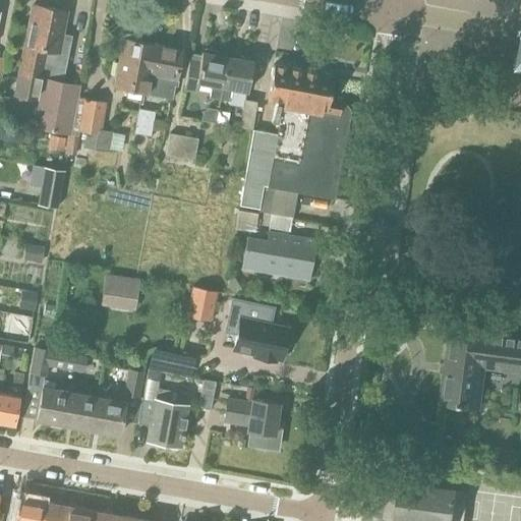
[(34,127),(67,133),(69,134),(76,97),(78,85),(62,82),(70,42),(60,40),(66,11),(31,4),(12,96),(40,101),(34,127)]
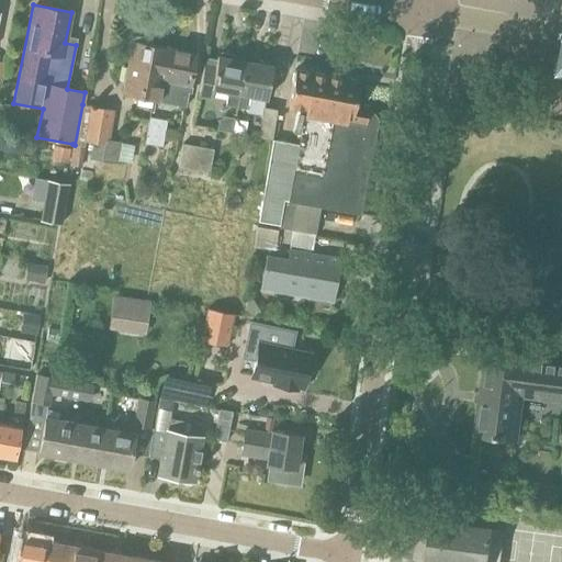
[(157,101),(168,48),(169,48),(169,46),(168,46),(134,41),(124,94),(153,100),(157,100),(157,101)]
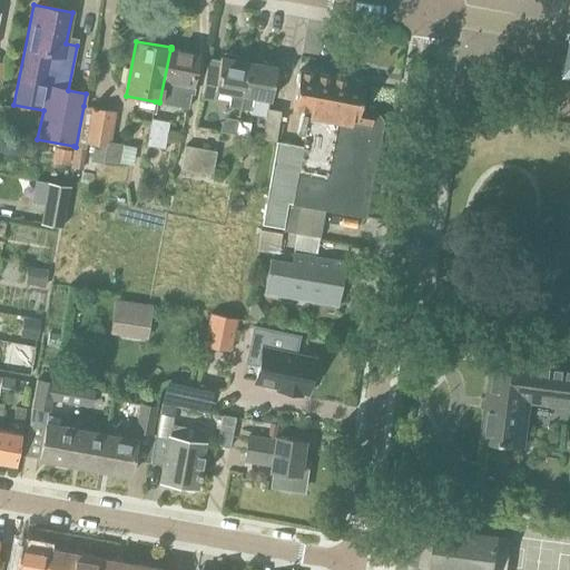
[(199,55),(172,49),(170,49),(159,102),(187,108),(190,94),(192,95),(199,55)]
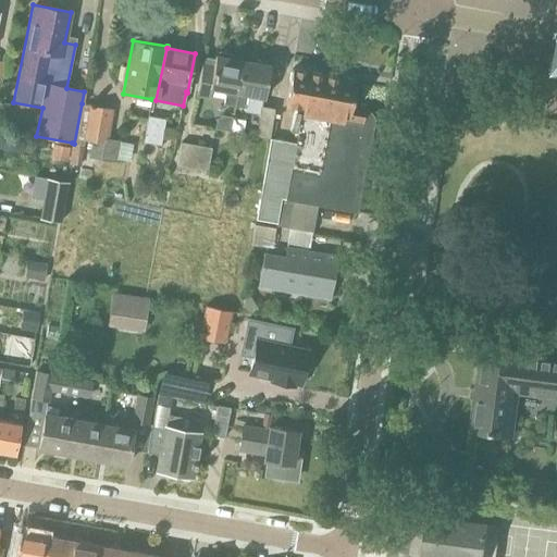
[(223,104),(234,107),(242,61),(231,59),(232,54),(219,51),(218,56),(215,56),(213,66),(201,64),(196,95),(209,97),(211,88),(225,90),(223,104)]
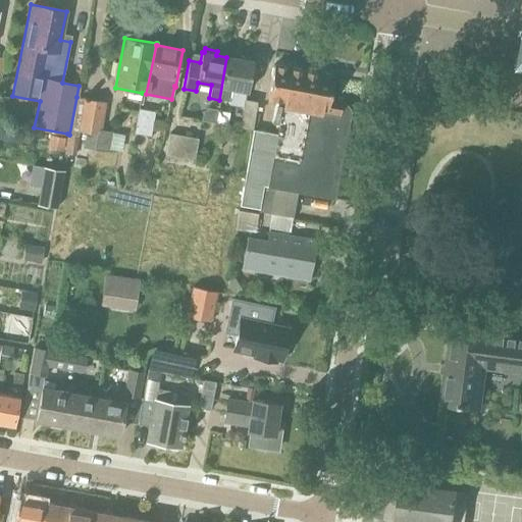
[(253,61),(226,57),(219,100),(229,101),(231,89),(247,92),(253,61)]
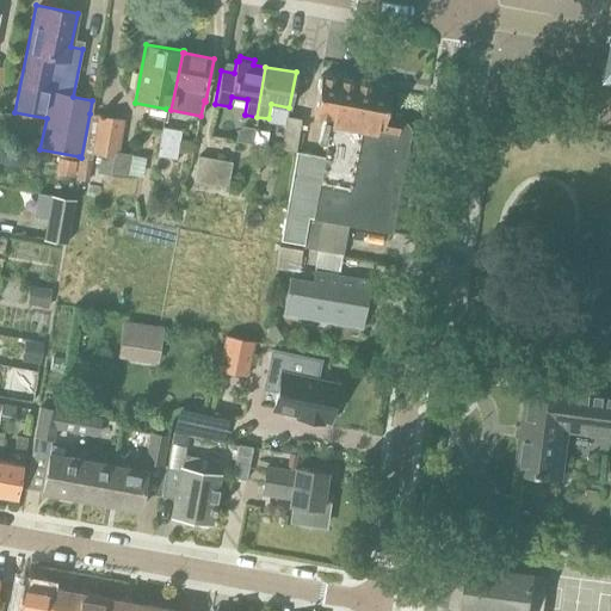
[(321,223),(345,227),(347,228),(347,226),(392,233),(409,137),(409,134),(409,130),(408,127),(406,124),(403,123),(400,121),(401,117),(386,115),(390,90),(321,76),(313,116),(323,118),(319,144),(327,147),(325,156),(296,152),(295,152),(281,241),(303,245),(302,247),(316,250),(321,223)]
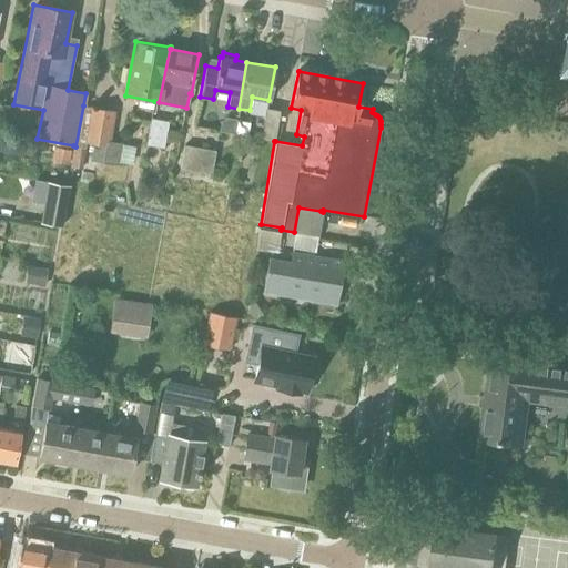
[(0,105),(0,107),(0,119),(10,121),(13,108),(0,105)]
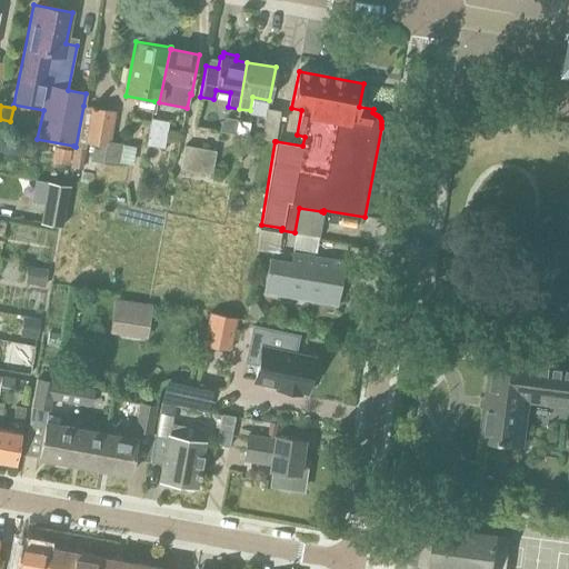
[(92,107),(83,106),(76,147),(73,146),(70,168),(82,169),(86,148),(87,141),(93,142),(90,160),(119,166),(122,145),(109,141),(115,111),(92,108),(92,107)]
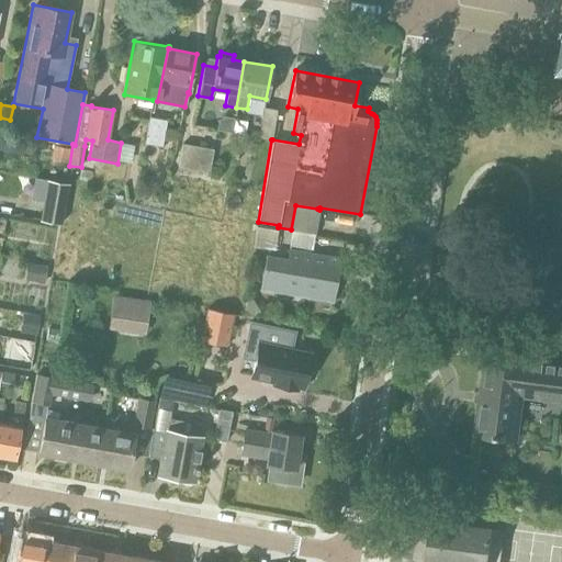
[(263,108),(259,137),(271,139),(272,139),(277,110),(263,108)]
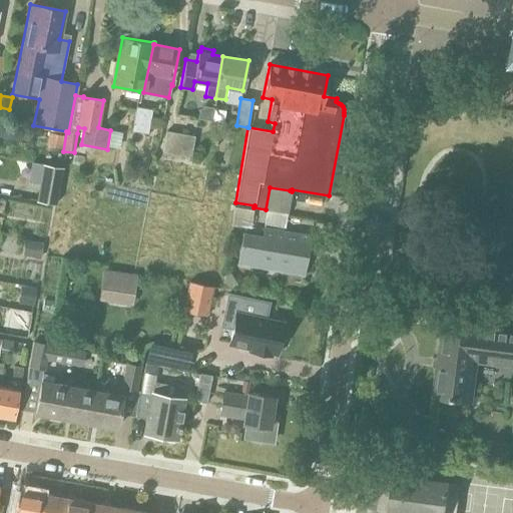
[(136,107),(132,130),(147,133),(152,110),(136,107)]
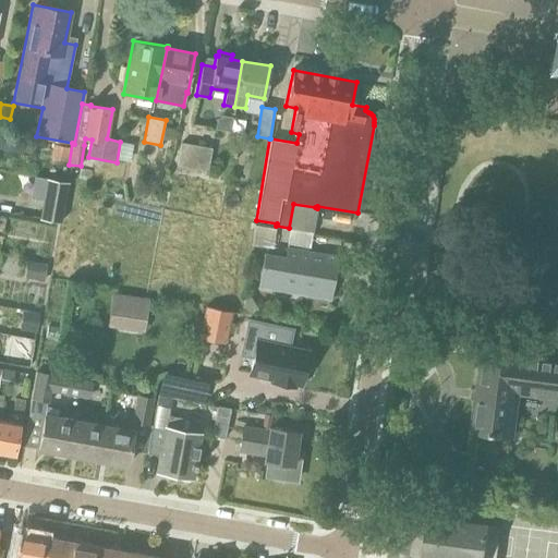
[(181,143),(178,166),(207,171),(210,148),(181,143)]
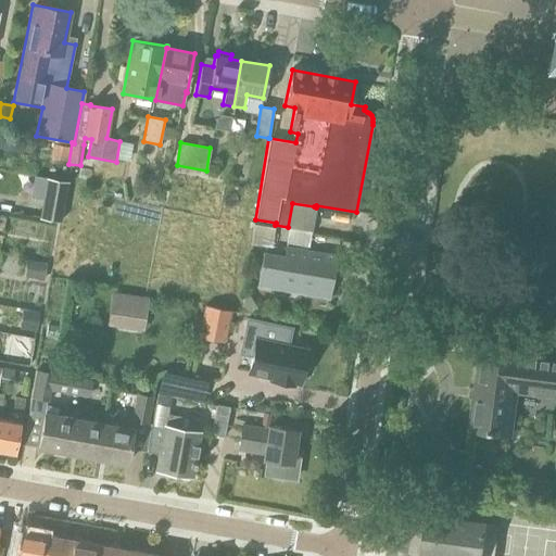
[(66,159),(68,147),(53,143),(50,155),(66,159)]
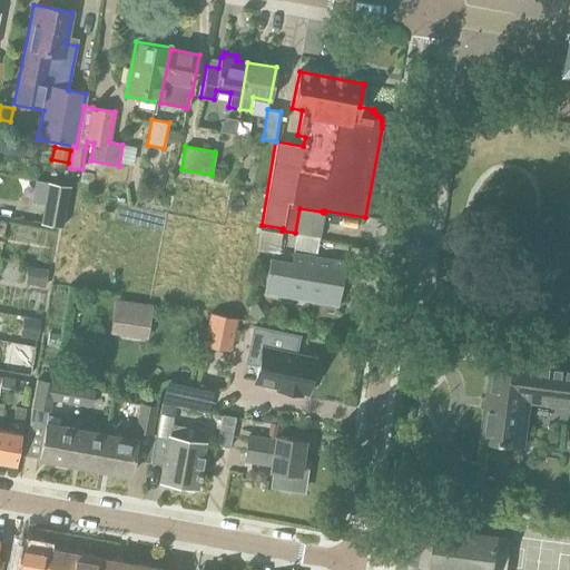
[(41,223),(61,227),(69,186),(49,183),(41,223)]
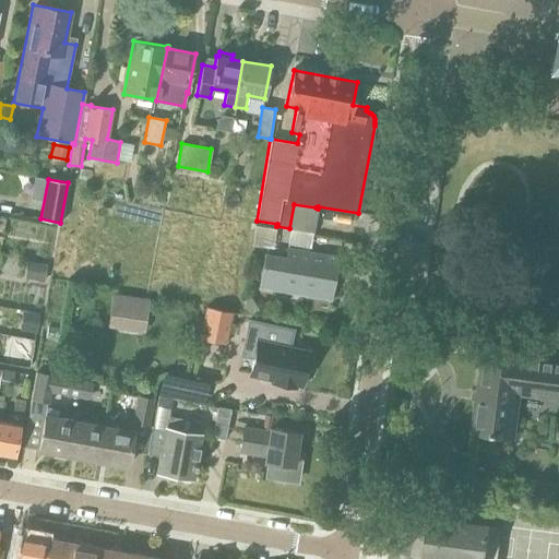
[(294,204),(289,228),(313,232),(313,233),(318,209),(316,207),(294,204)]
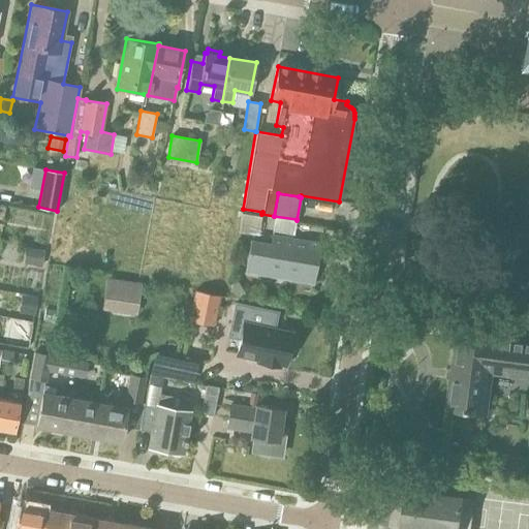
[(258,235),(261,217),(242,214),(239,231),(258,235)]
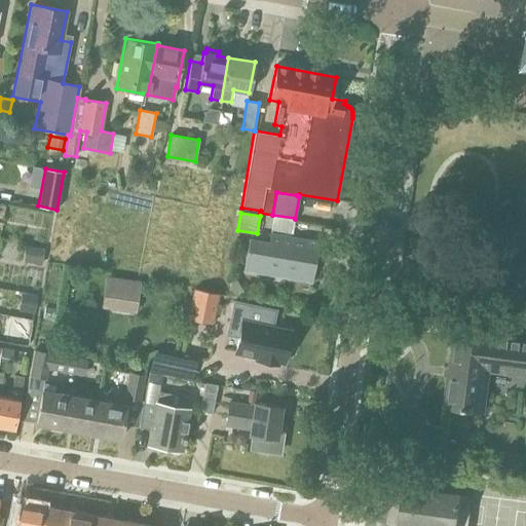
[(249,240),(243,270),(300,279),(302,269),(313,271),(318,242),(270,233),(268,245),(249,240)]
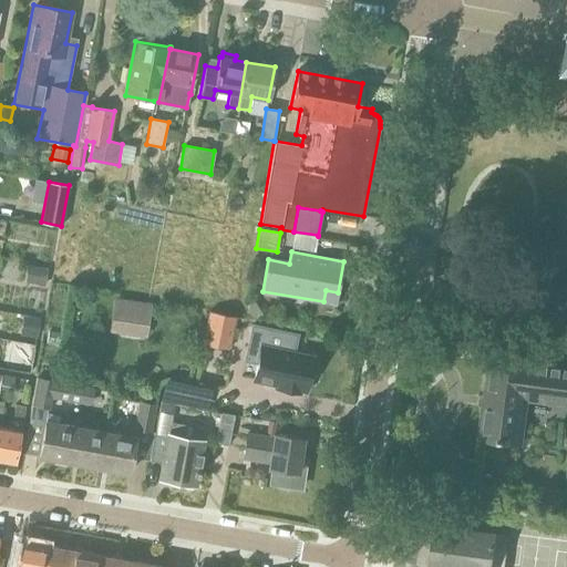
[(47,269),(33,266),(31,281),(44,284),(47,269)]
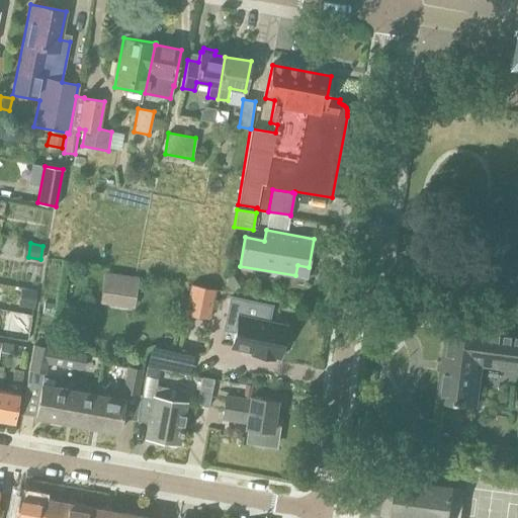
[(138,279),(104,273),(100,296),(120,299),(121,289),(136,292),(138,279)]
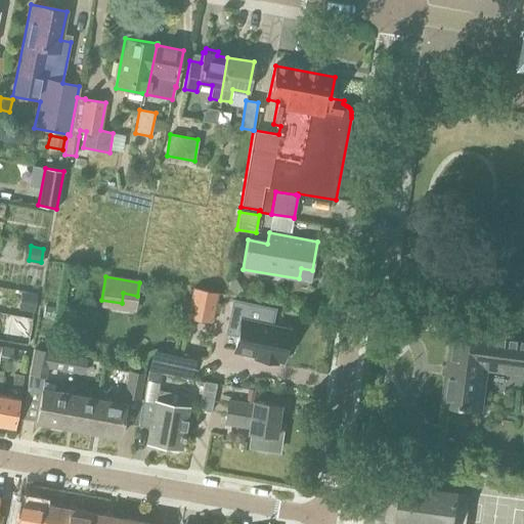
[(192,288),(186,318),(212,323),(218,293),(192,288)]
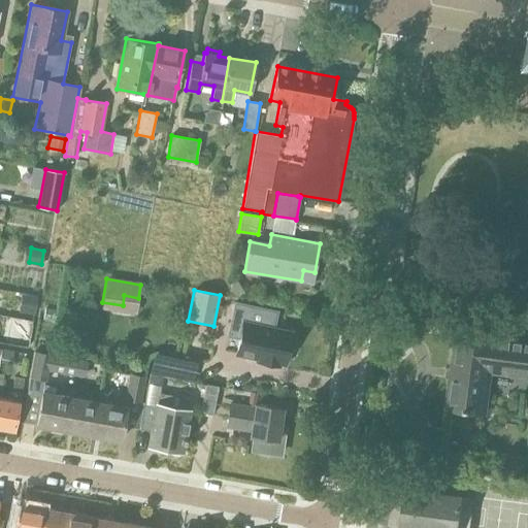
[(19,311),(34,315),(37,296),(22,294),(19,311)]
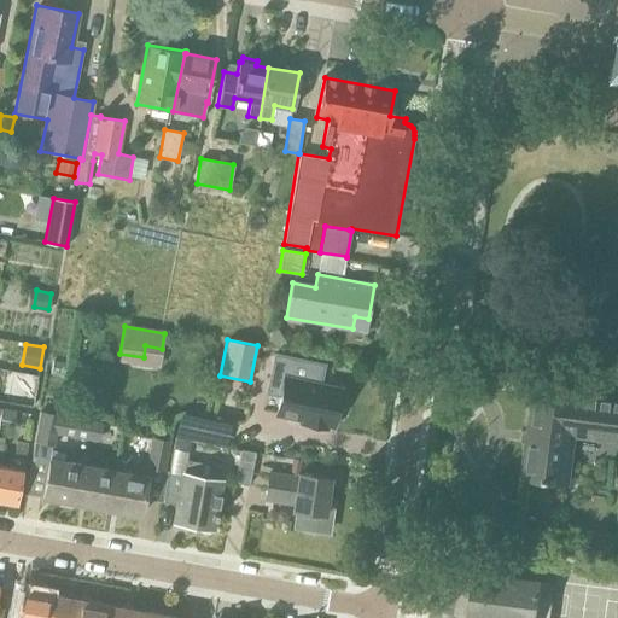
[(275,354),(267,392),(280,396),(277,414),(301,419),(301,423),(326,427),(327,425),(332,426),(340,389),(320,384),(324,365),(275,354)]
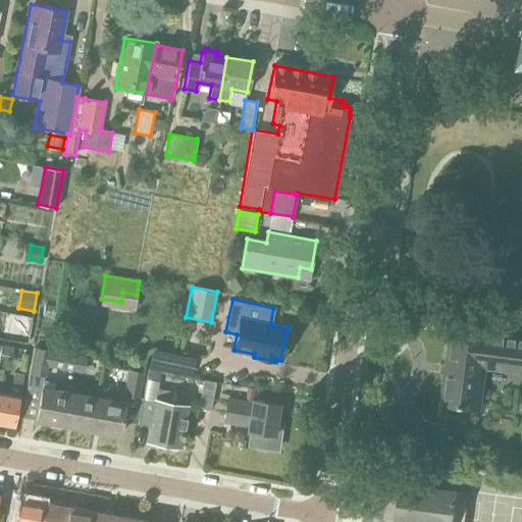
[(521,336),(453,328),(442,404),(478,409),(484,364),(505,366),(506,361),(521,363),(521,336)]
